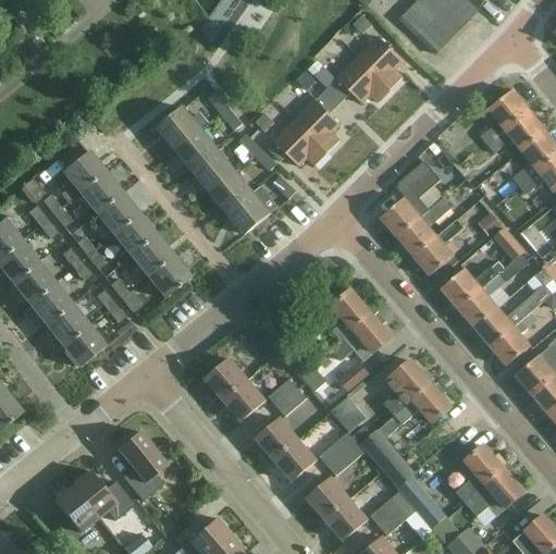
[(434,16),(418,0),(416,0),(408,9),(425,26),(434,16)]
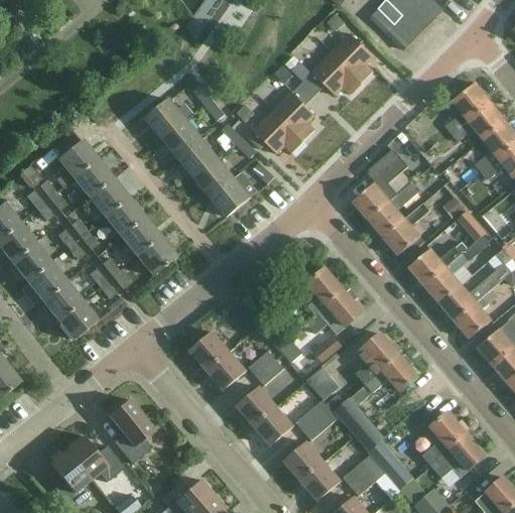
[(387,0),(402,15),(411,7),(403,0),(387,0)]
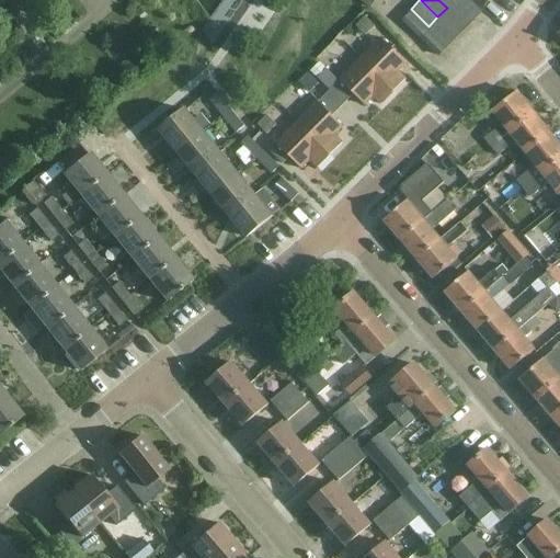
[(447,8),(465,25),(473,15),(458,0),(454,0),(447,8)]
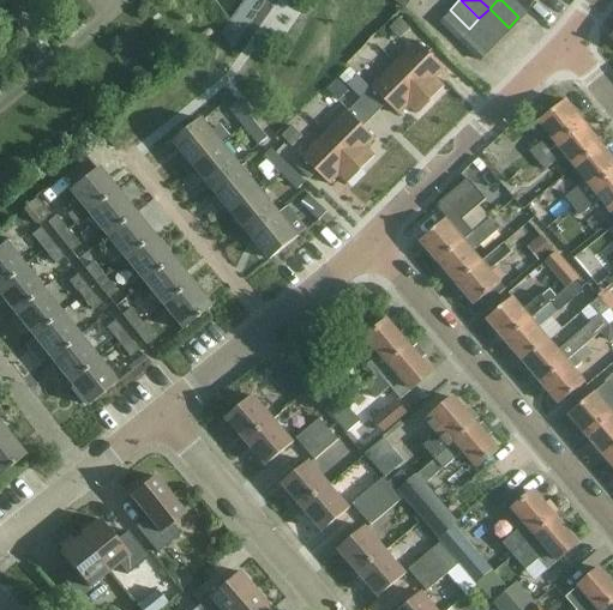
[(502,0),(518,17),(528,8),(520,0),(502,0)]
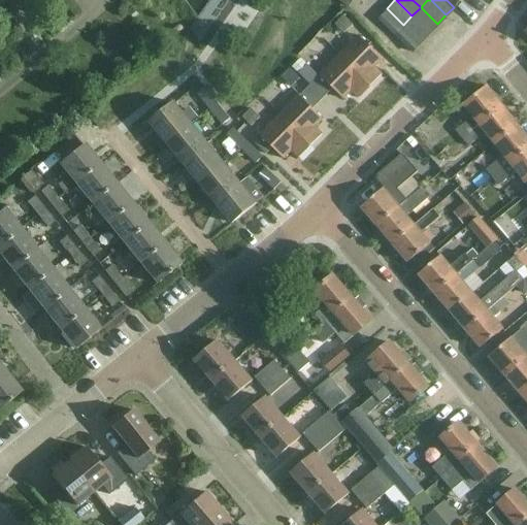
[(437,24),(421,7),(412,15),(429,33),(432,29),(437,24)]
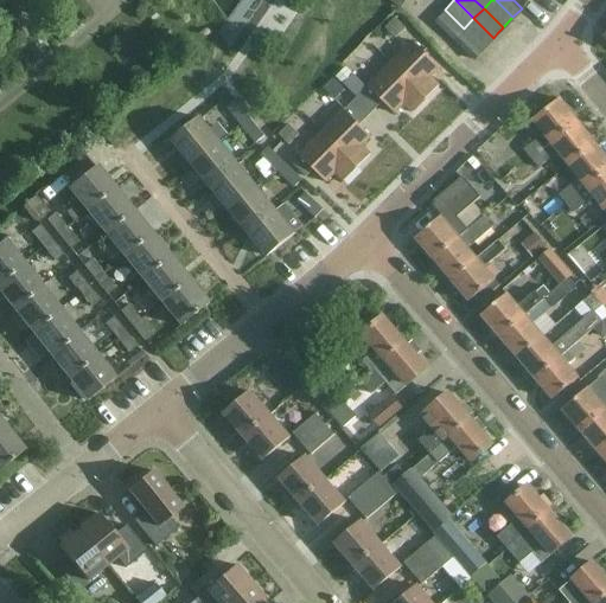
[(464,29),(445,10),(434,19),(453,39),(464,29)]
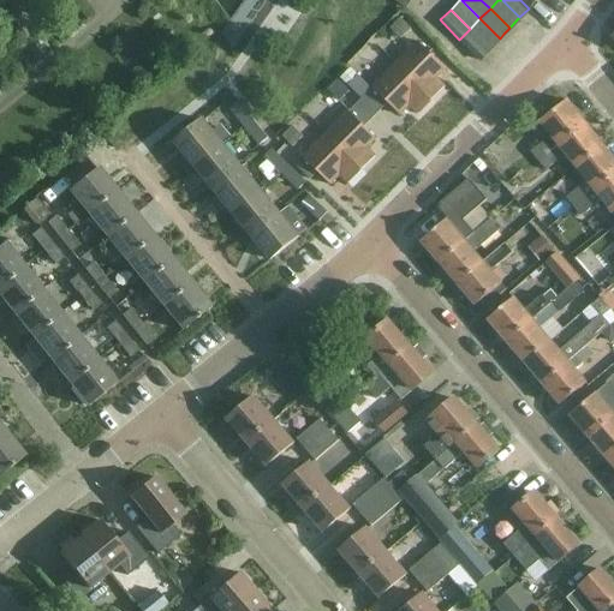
[(411,25),(400,16),(389,25),(400,36),(411,25)]
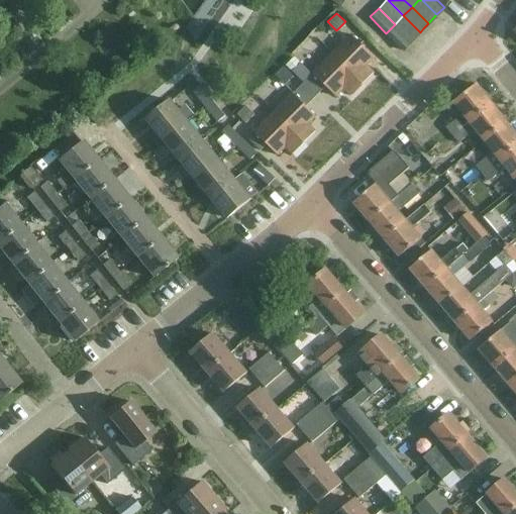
[(395,24),(411,40),(420,32),(403,15),(395,24)]
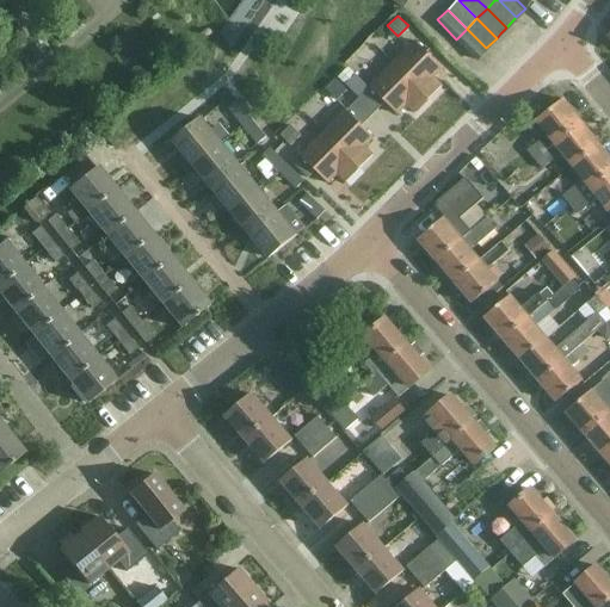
[(476,59),(486,48),(467,29),(456,39),(476,59)]
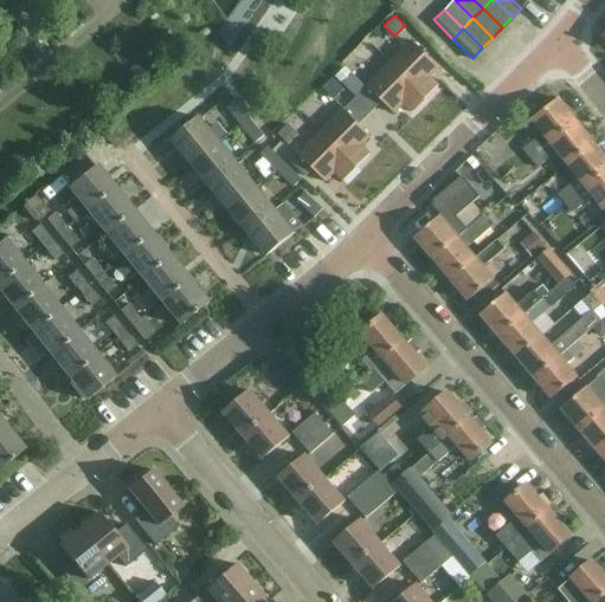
[(411,39),(388,62),(416,89),(424,97),(437,84),(429,76),(438,66),(411,39)]
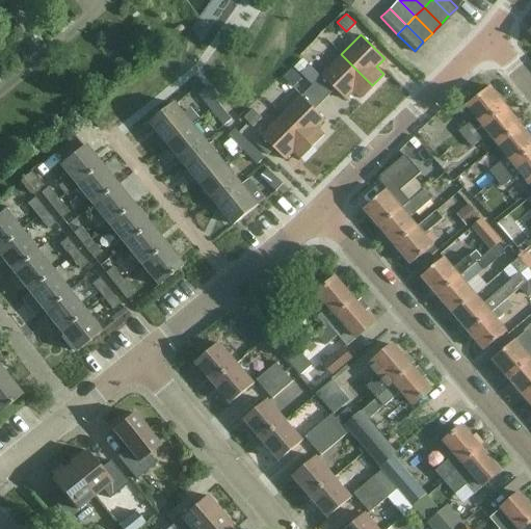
[(321,74),(311,84),(323,97),(334,86),(345,98),(352,89),(360,97),(372,85),(365,78),(341,54),(321,74)]
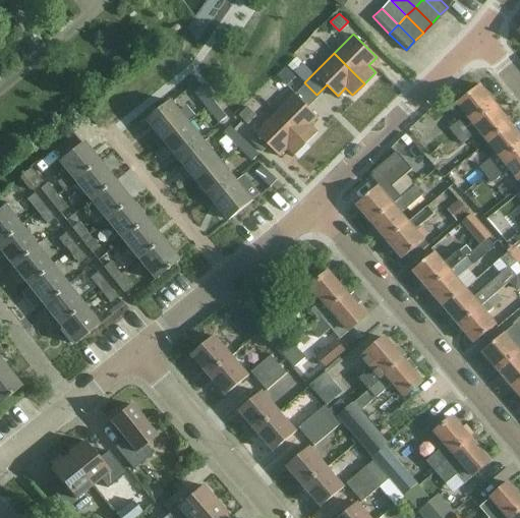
[(295,55),(287,63),(294,70),(302,62),(295,55)]
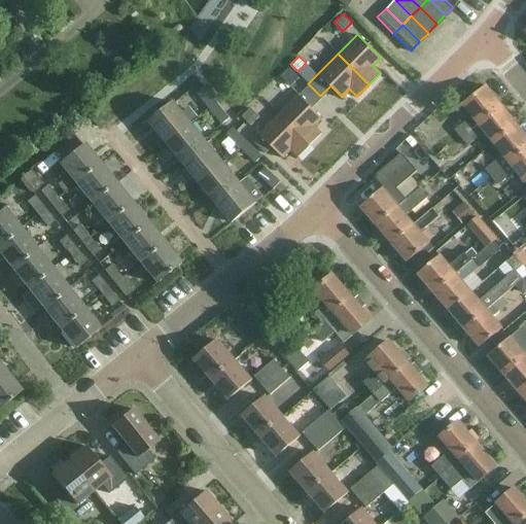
[(289,67),(281,75),(290,84),(299,76),(289,67)]
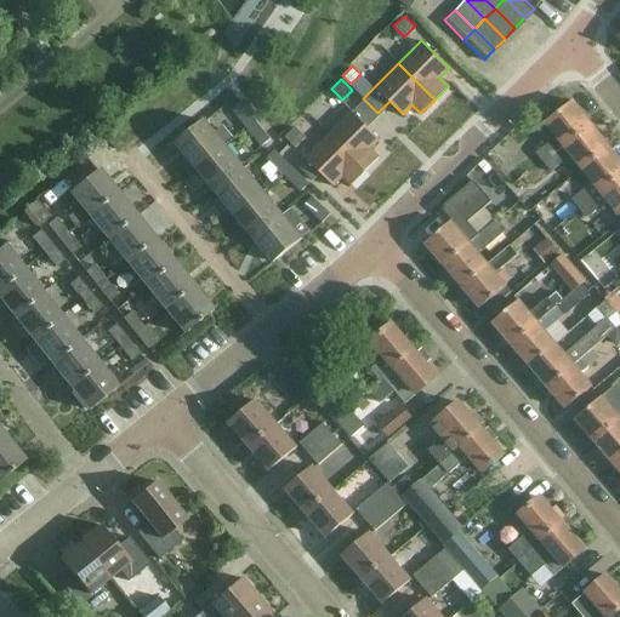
[(351,110),(328,133),(356,161),(364,170),(377,156),(369,148),(379,138),(365,125),(377,113),(363,98),(351,110)]
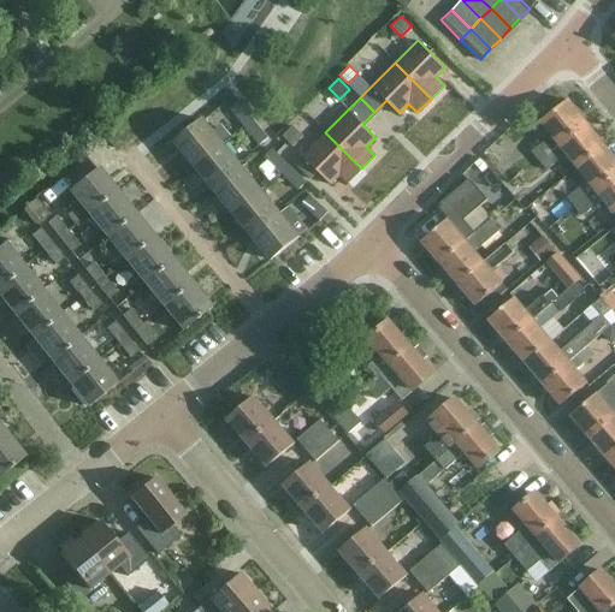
[(236,130),(243,124),(252,118),(236,99),(229,106),(237,118),(231,123),(236,130)]
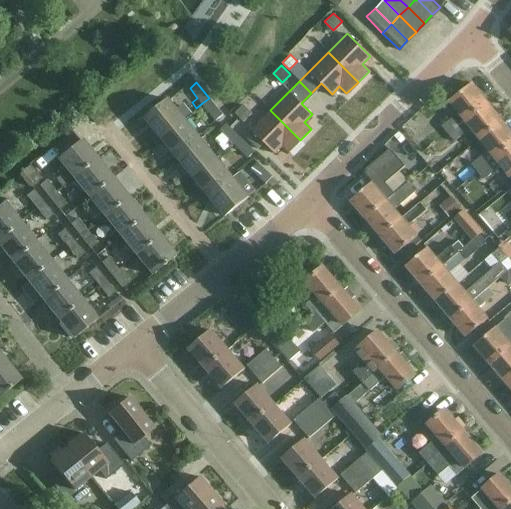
[(449,100),(464,119),(487,101),(471,82),(449,100)]
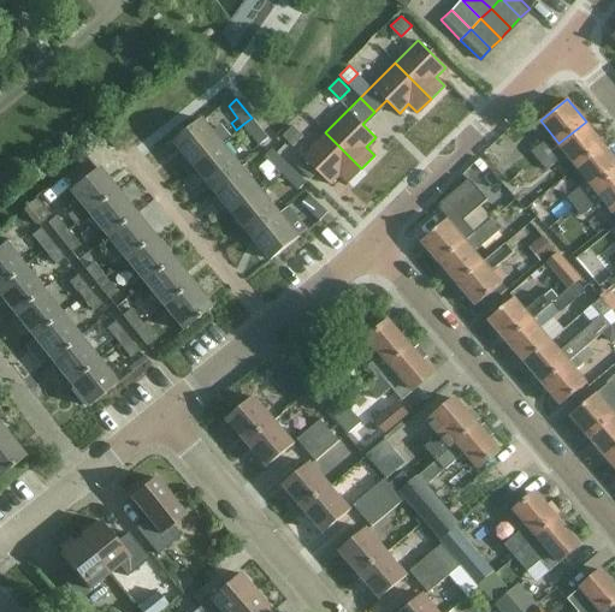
[(194,165),(223,142),(203,118),(175,141),(194,165)]
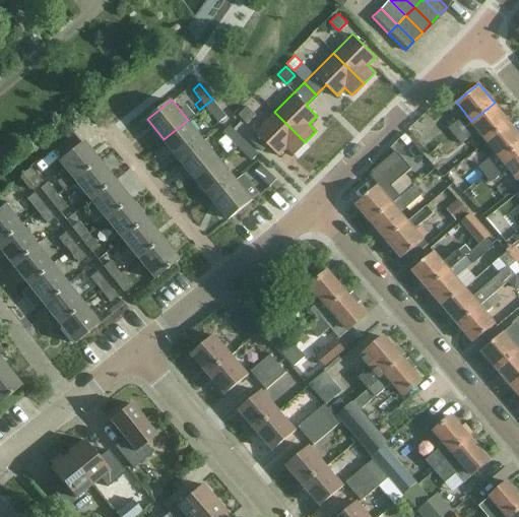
[(212,100),(205,105),(217,121),(224,116),(212,100)]
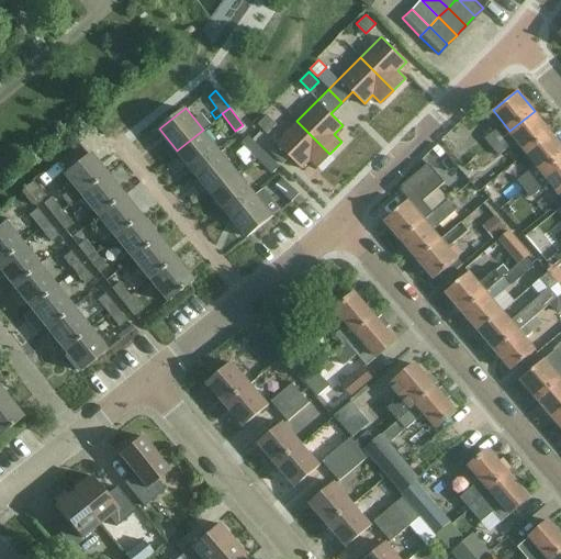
[(509,131),(525,152),(550,132),(535,111),(509,131)]
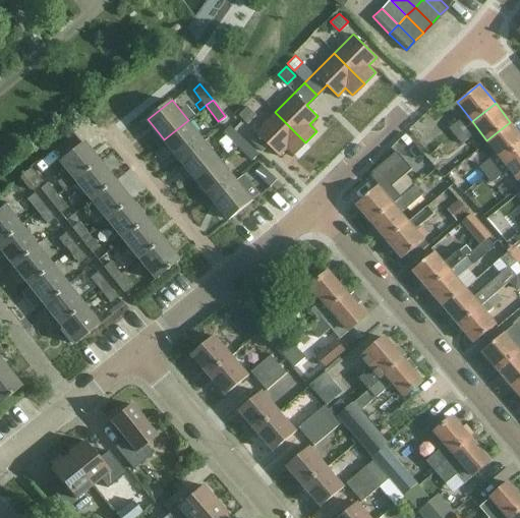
[(246,105),(238,113),(247,122),(255,114),(246,105)]
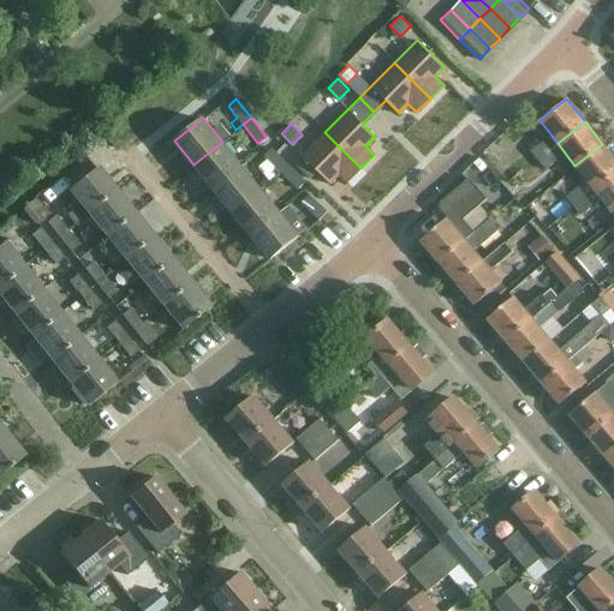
[(304,159),(298,165),(309,177),(316,169),(329,183),(339,173),(347,181),(361,168),(352,160),(325,132),(302,155),(304,159)]
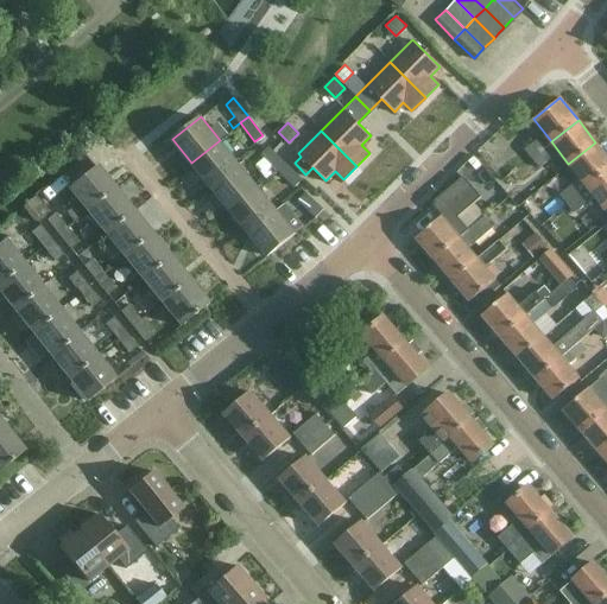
[(544,146),(537,138),(524,148),(531,157),(544,146)]
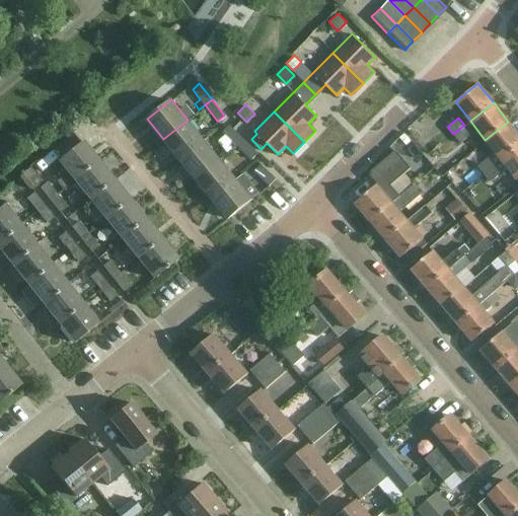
[(163,139),(179,158),(203,140),(188,120),(163,139)]
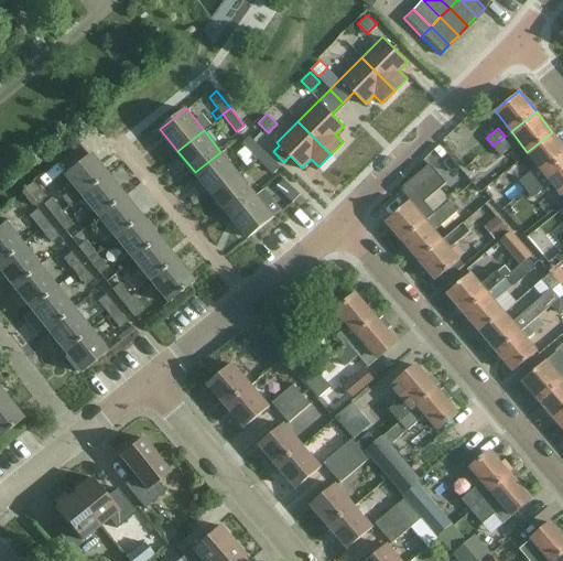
[(527,152),(543,172),(562,157),(562,146),(552,132),(527,152)]
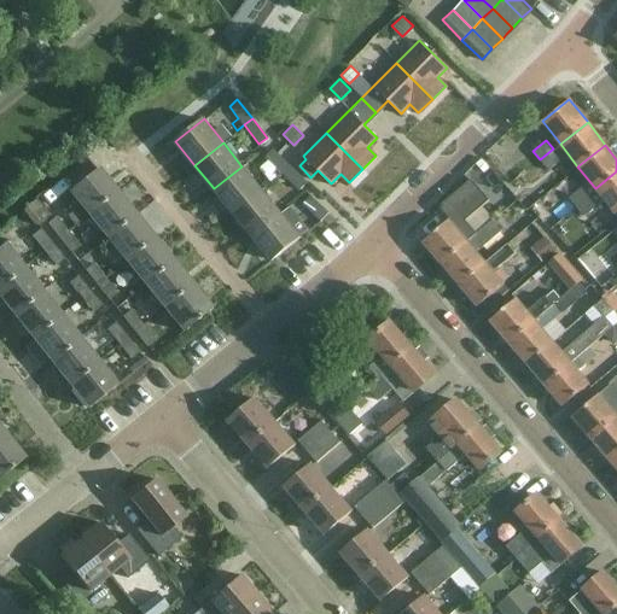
[(265,155),(281,171),(289,164),(272,147),(265,155)]
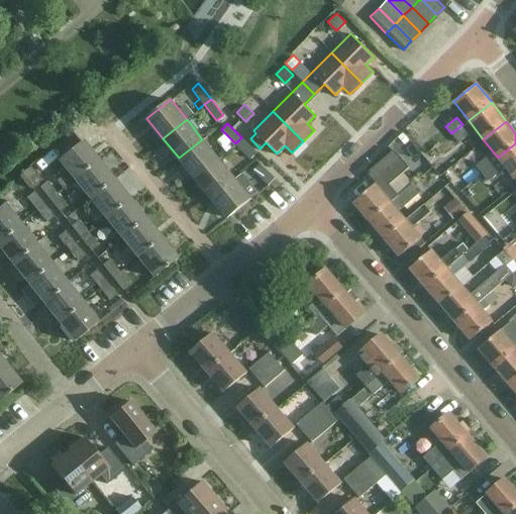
[(462,124),(451,133),(457,141),(469,132),(462,124)]
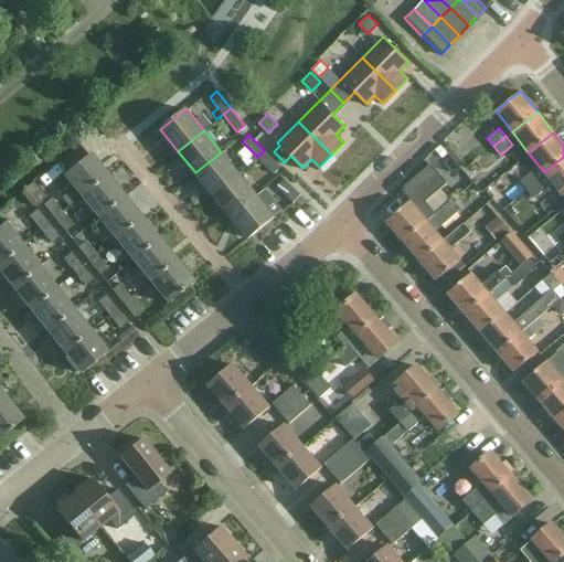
[(264,150),(257,157),(273,172),(279,166),(264,150)]
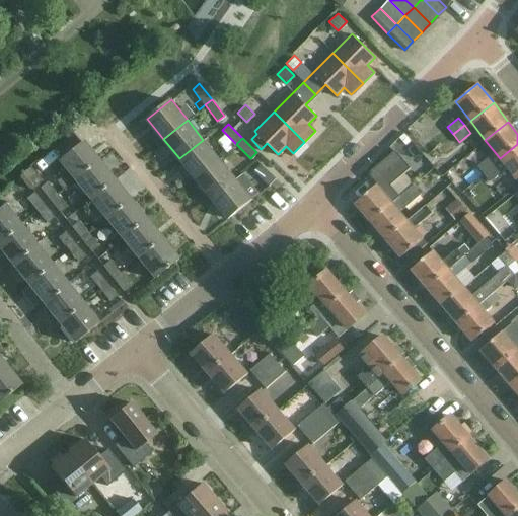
[(74,178),(75,179),(99,159),(83,139),(59,159),(67,169),(56,178),(63,188),(74,178)]
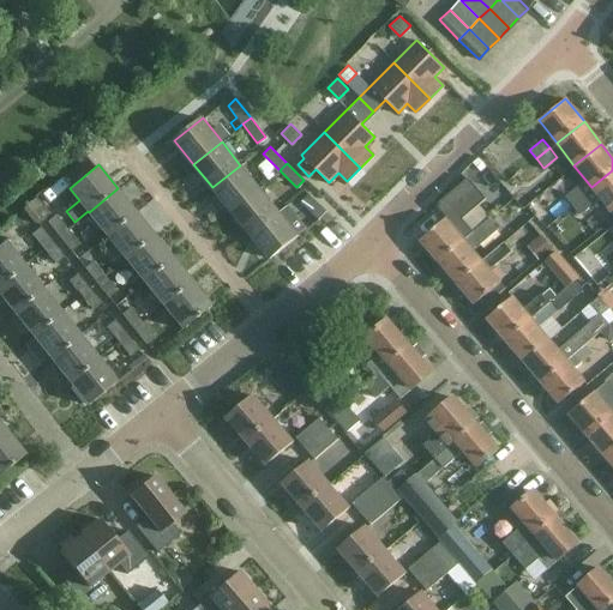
[(230,210),(258,188),(240,165),(212,187),(230,210)]
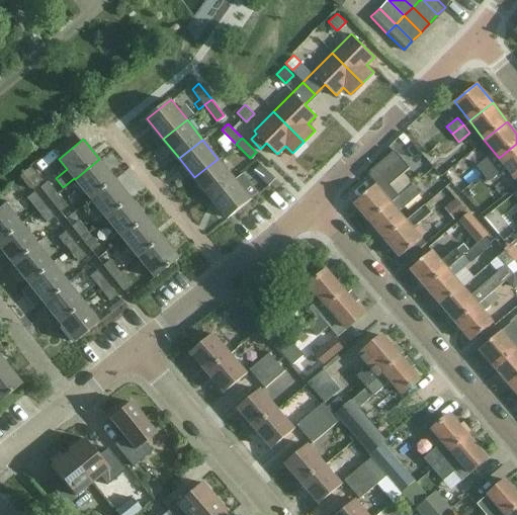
[(516,175),(516,144),(499,158),(514,178),(516,175)]
